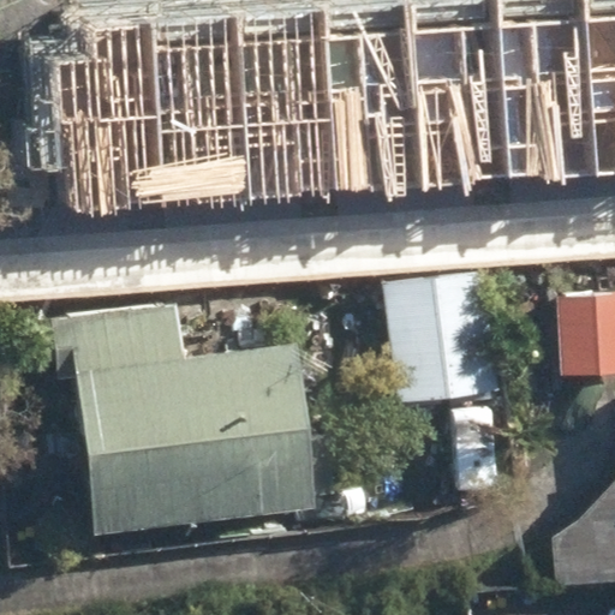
[(99,52),(60,55),(72,215),(614,175),(614,0),(399,0),(97,22),(99,52)]
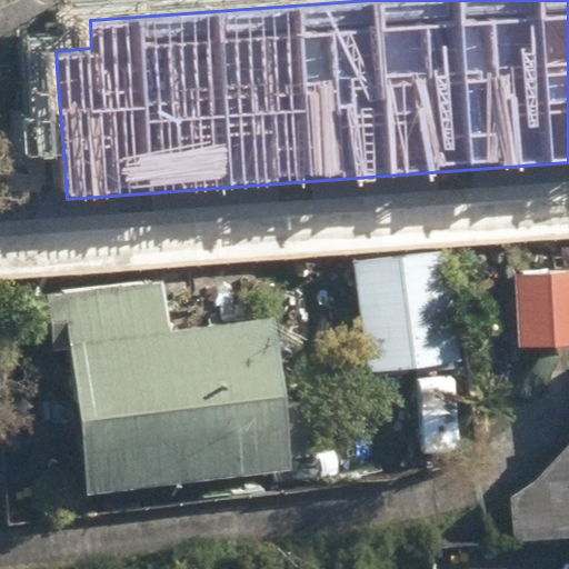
[(525,240),(526,270),(568,269),(568,260),(568,238),(525,240)]
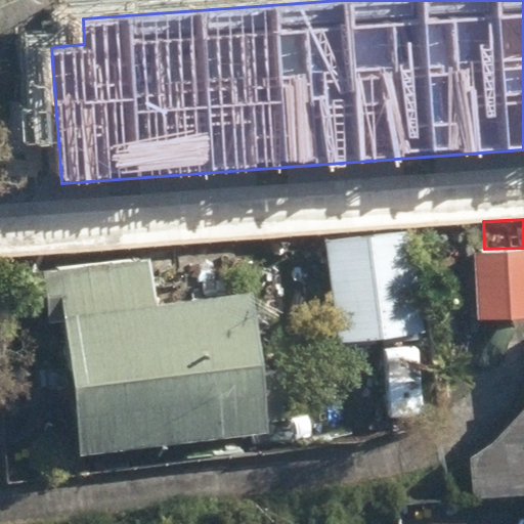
[(329,246),(338,345),(421,337),(412,238),(329,246)]
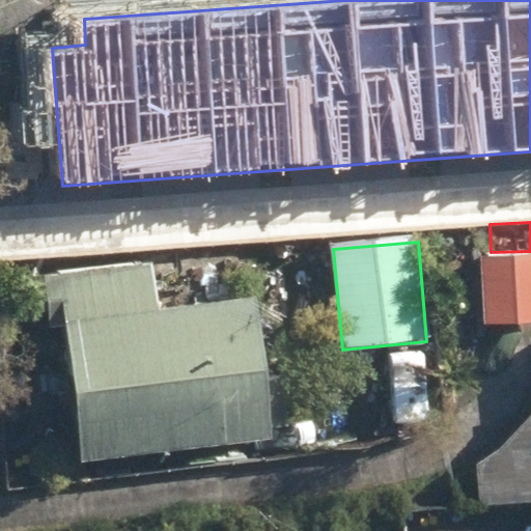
[(530,257),(487,261),(490,324),(530,322),(530,257)]
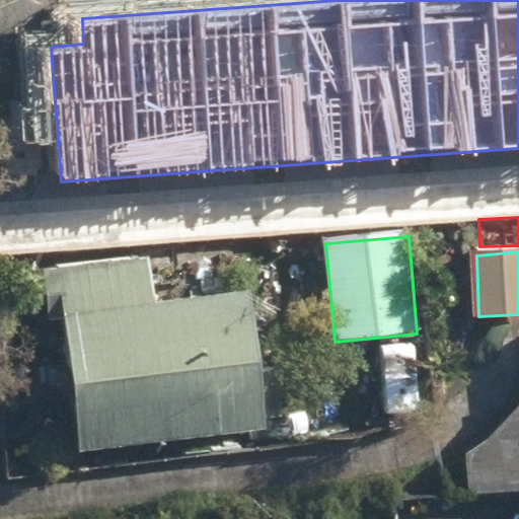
[(68,318),(82,452),(265,432),(250,295),(154,307),(149,261),(45,272),(50,320),(68,318)]
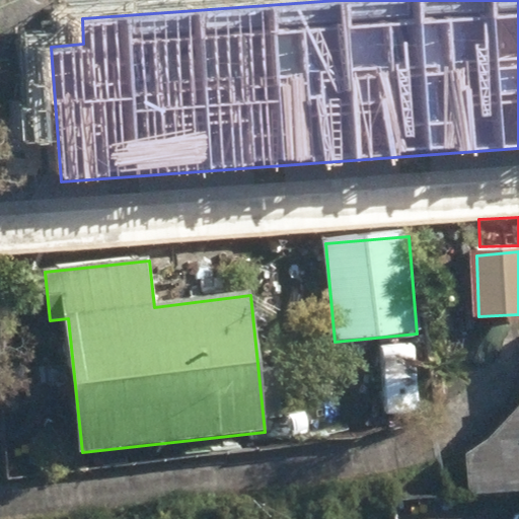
[(518,412),(469,457),(470,495),(518,492),(518,412)]
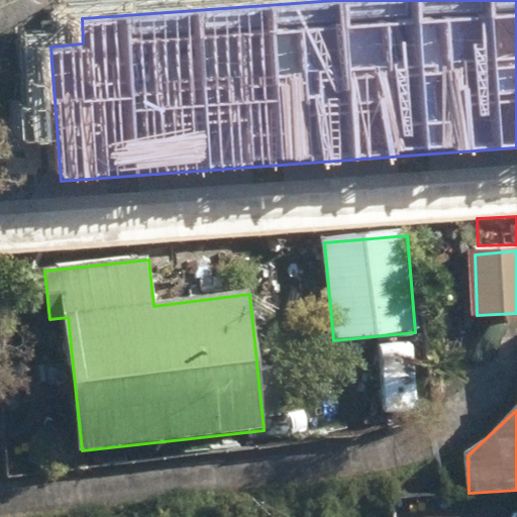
All buildings are outlined.
